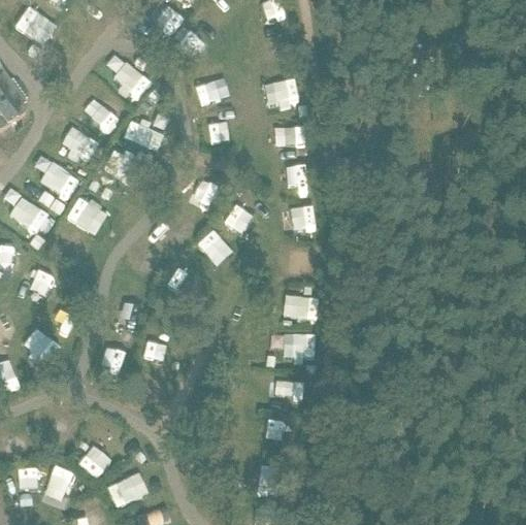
[(256,21),(285,13),(282,0),(251,0),(256,21)]
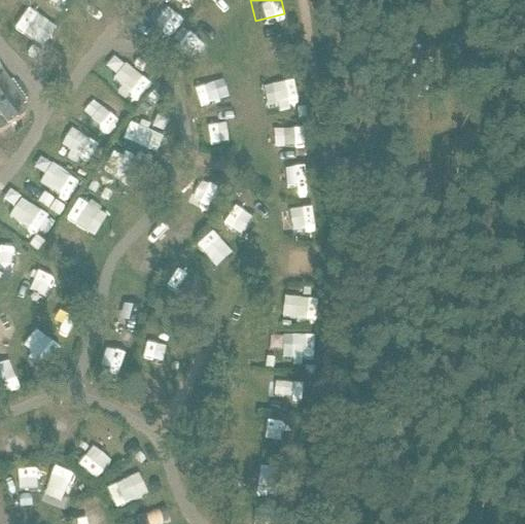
[(13,27),(42,44),(56,22),(27,4),(13,27)]
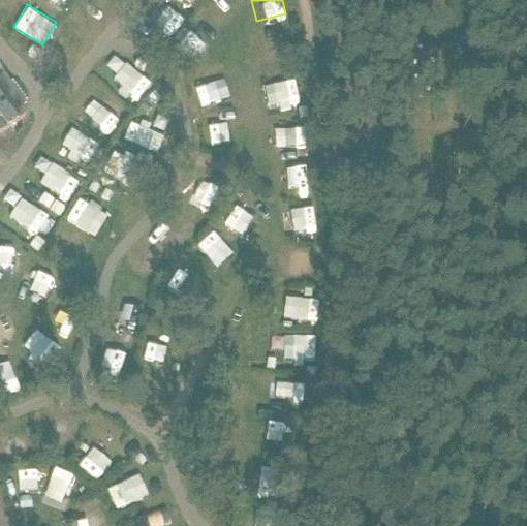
[(165,31),(181,19),(168,4),(154,16),(165,31)]
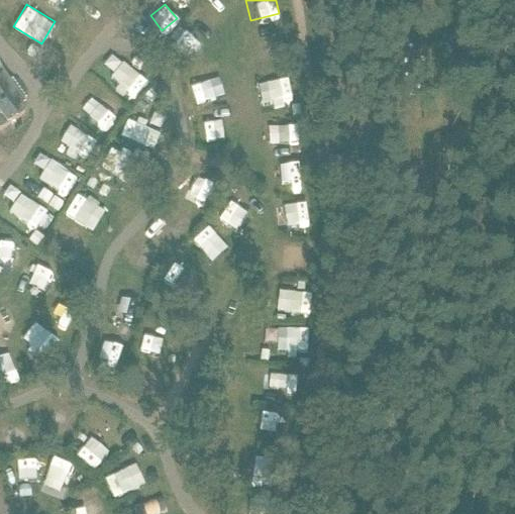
[(27,100),(0,62),(0,127),(1,127),(2,127),(3,127),(4,126),(24,112),(25,112),(25,111),(26,111),(26,110),(26,109),(27,108),(27,107),(26,106),(26,105),(26,104),(25,104),(24,102),(27,100)]
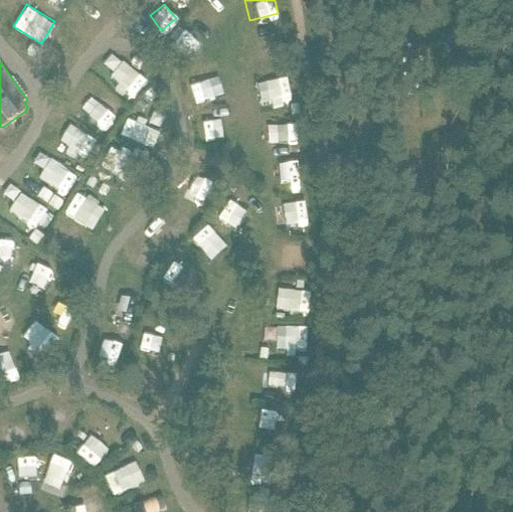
[(255,82),(261,102),(273,100),(274,105),(293,100),(288,74),(255,82)]
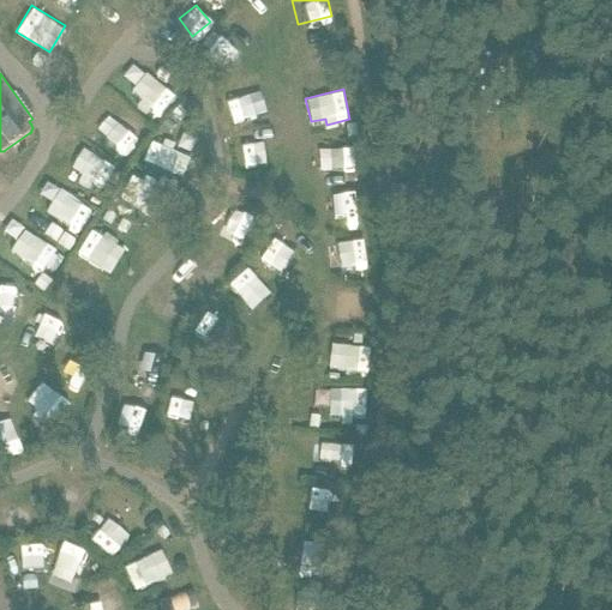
[(101,126),(111,128),(107,139),(135,150),(147,118),(109,103),(101,126)]
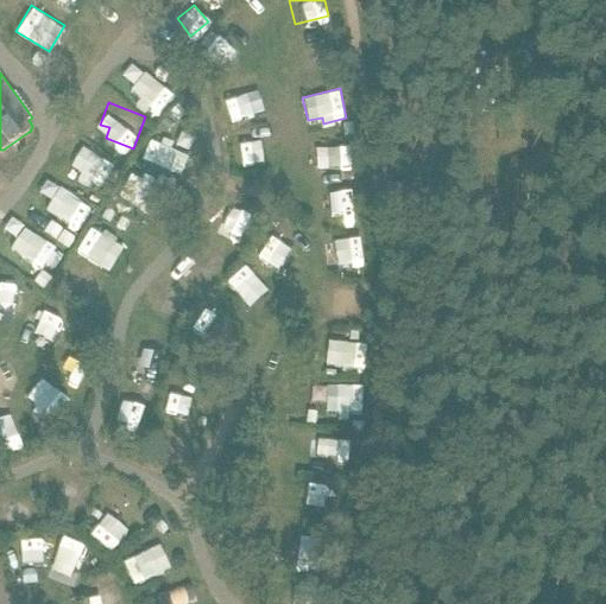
[(151,137),(141,157),(180,175),(189,154),(151,137)]
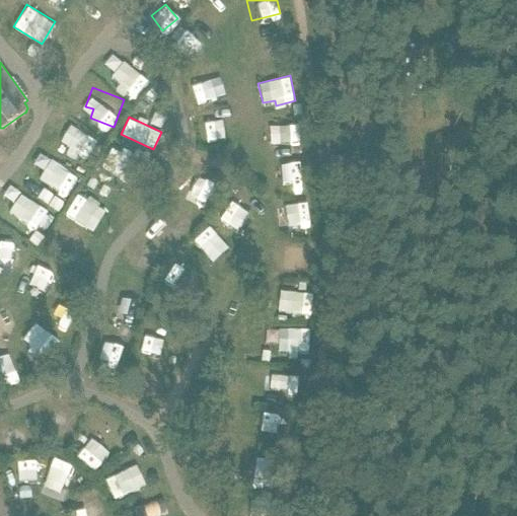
[(282,141),(296,140),(294,120),(281,121),(282,141)]
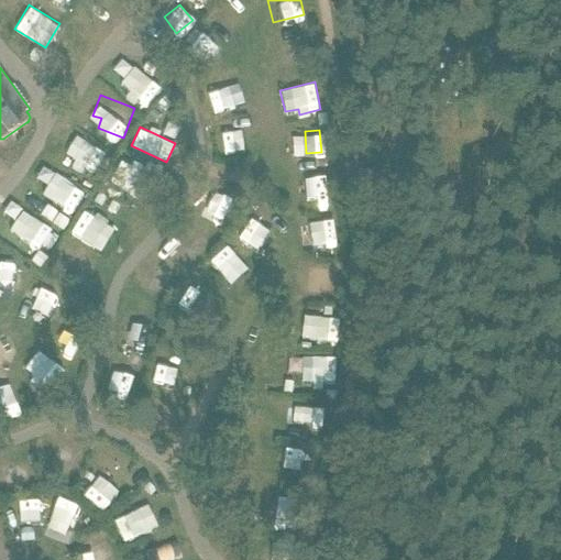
[(239,133),(217,134),(218,154),(240,153),(239,133)]
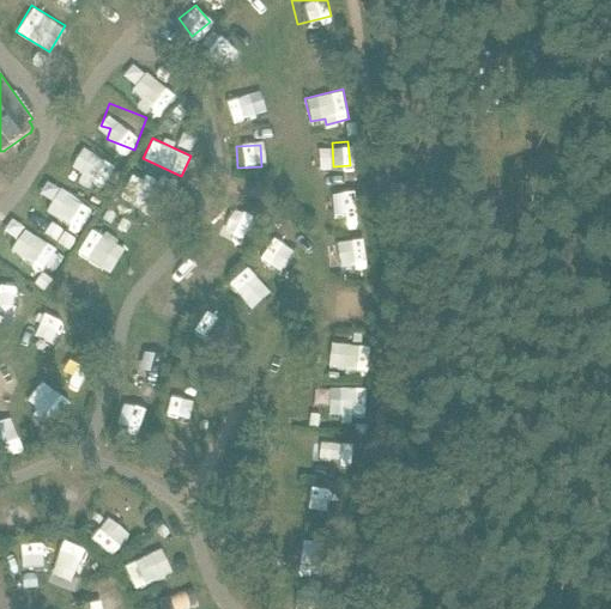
[(68,169),(97,188),(113,166),(84,147),(68,169)]
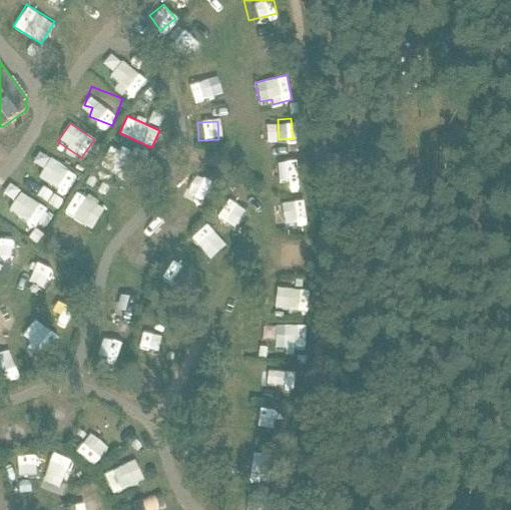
[(139,158),(111,143),(101,162),(129,177),(139,158)]
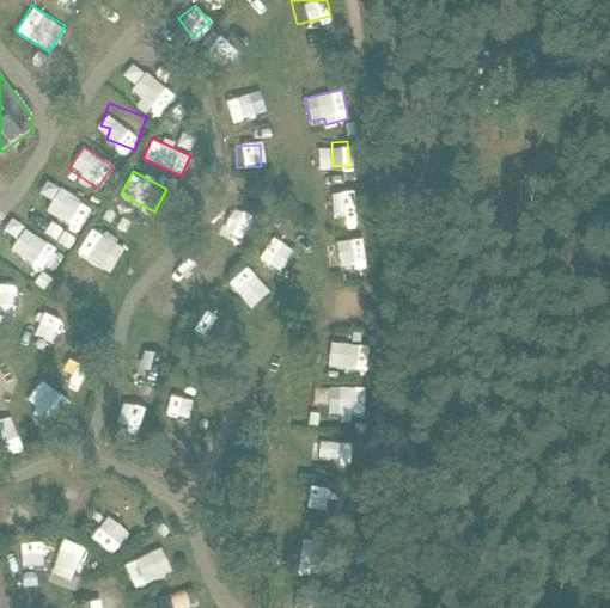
[(79,231),(92,207),(59,188),(46,210),(79,231)]
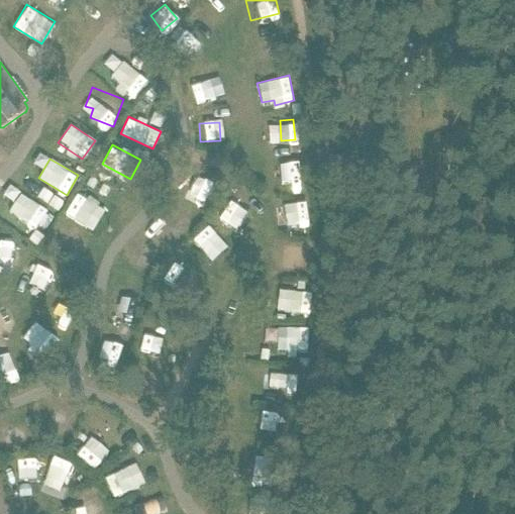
[(5,202),(17,208),(23,196),(11,189),(5,202)]
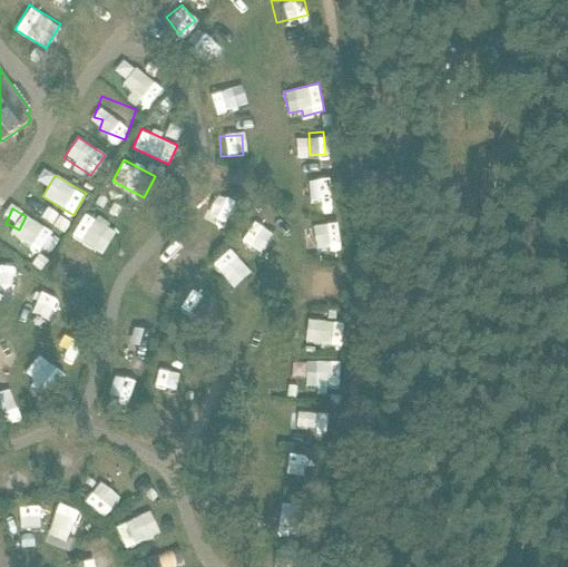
[(108,252),(121,230),(89,208),(75,231),(108,252)]
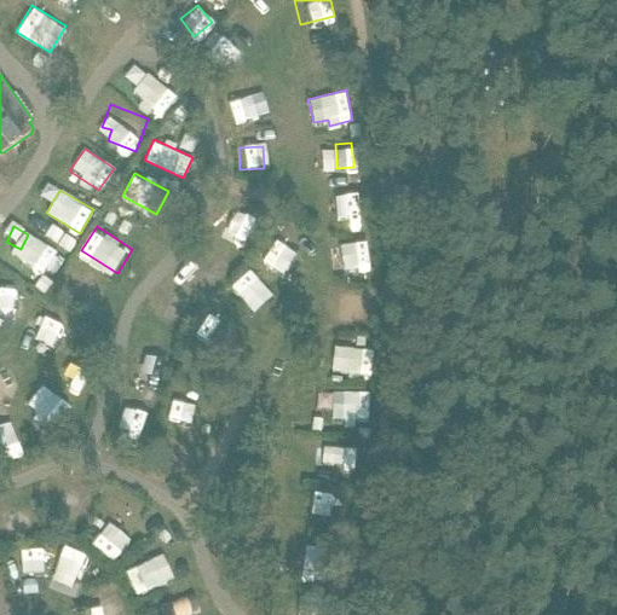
[(32,233),(19,253),(51,274),(64,255),(32,233)]
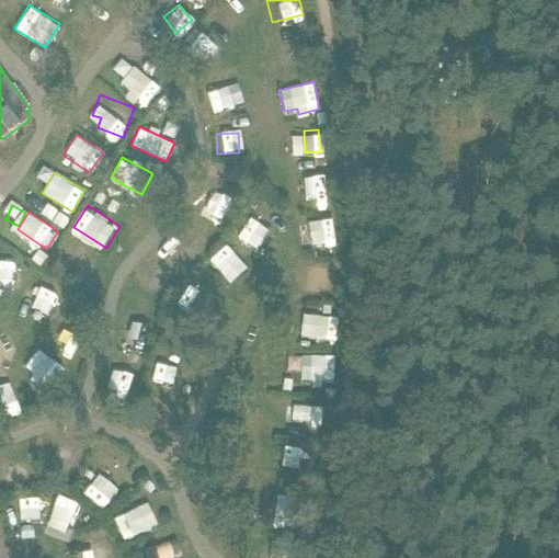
[(331,219),(307,224),(311,249),(335,246),(331,219)]
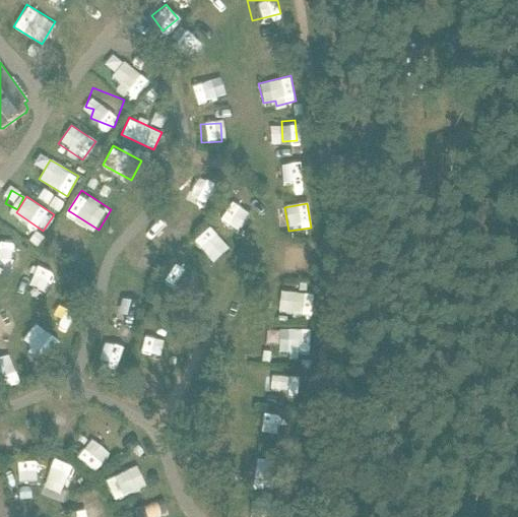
[(193,245),(218,264),(232,247),(206,229),(193,245)]
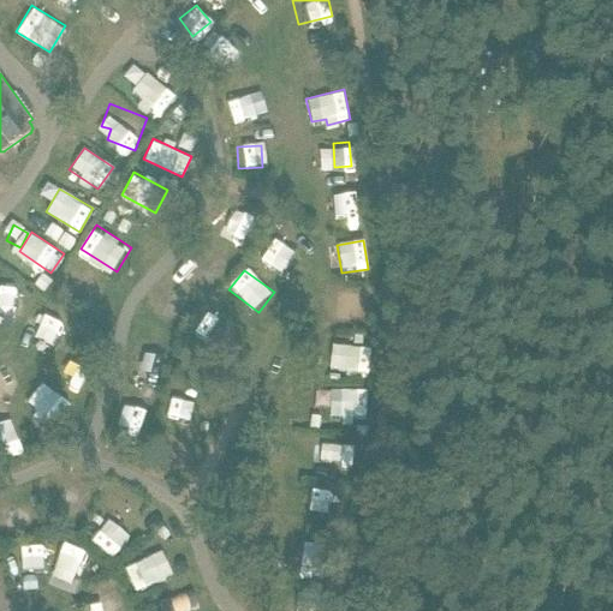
[(0,279),(0,311),(13,313),(16,281),(0,279)]
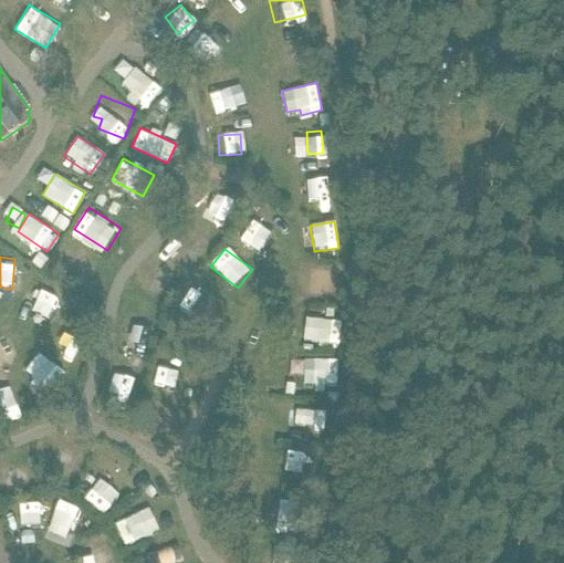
[(48,284),(34,303),(54,318),(68,299),(48,284)]
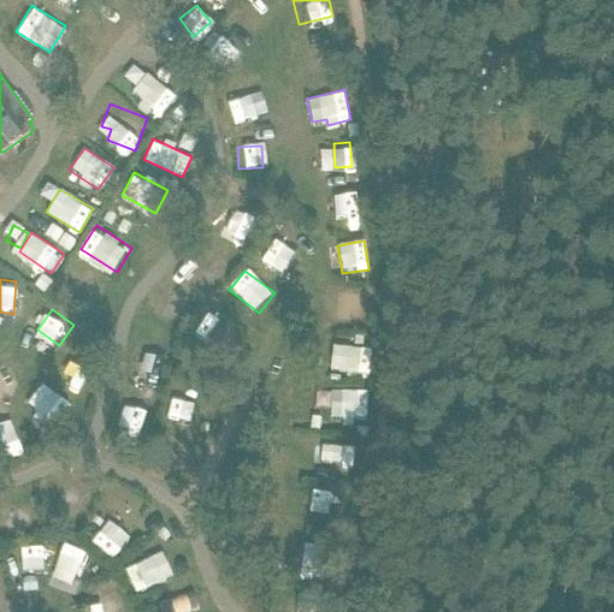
[(332,345),(332,372),(372,372),(372,345),(332,345)]
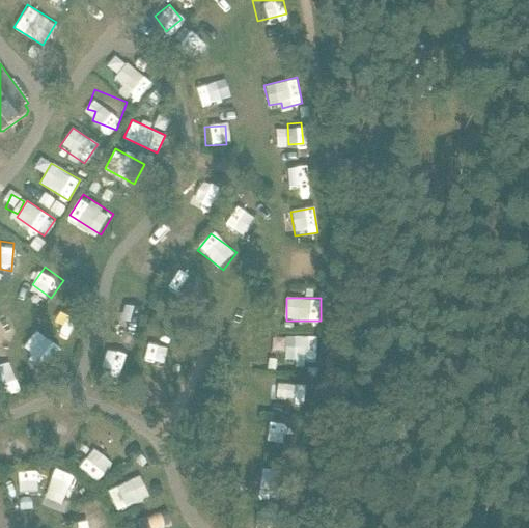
[(24,353),(50,371),(63,352),(37,333),(24,353)]
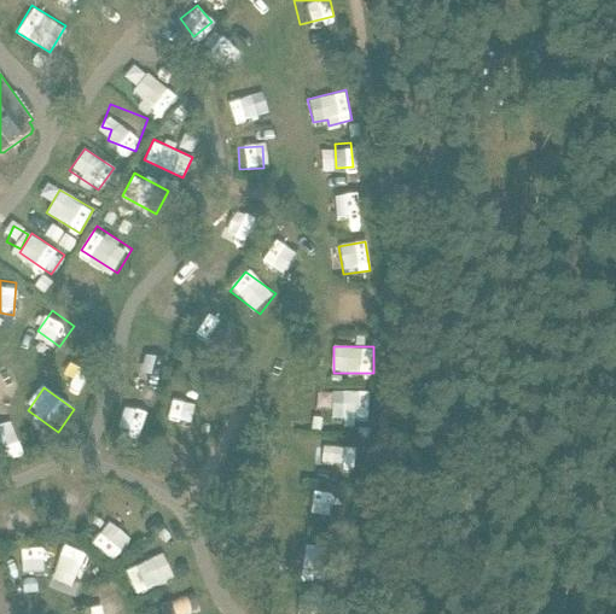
[(331,422),(370,424),(371,390),(332,389),(331,422)]
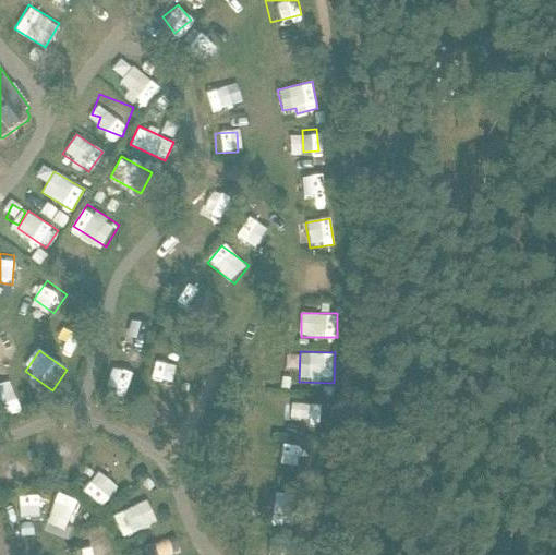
[(181,390),(188,369),(153,359),(146,381),(181,390)]
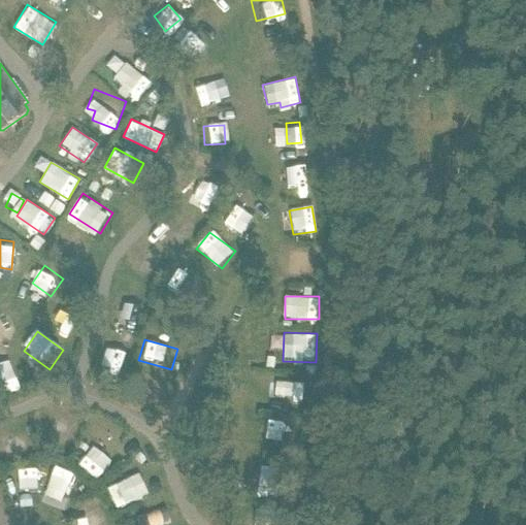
[(307,403),(311,380),(285,375),(281,399),(307,403)]
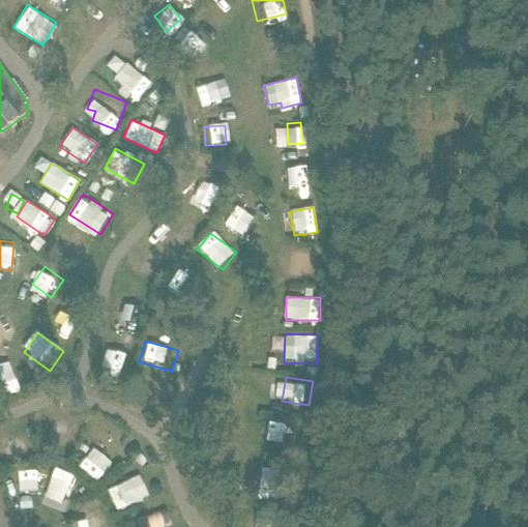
[(9,462),(31,458),(26,437),(5,441),(9,462)]
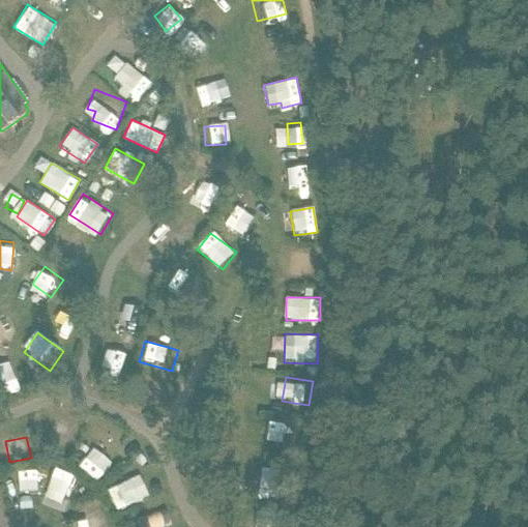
[(94,446),(78,465),(96,481),(113,463),(94,446)]
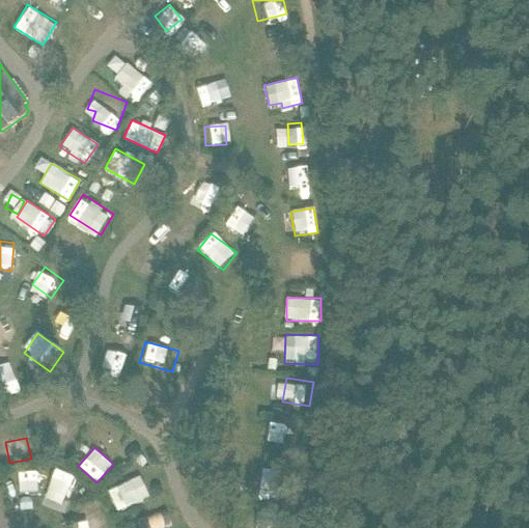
[(68,471),(50,496),(63,506),(82,481),(68,471)]
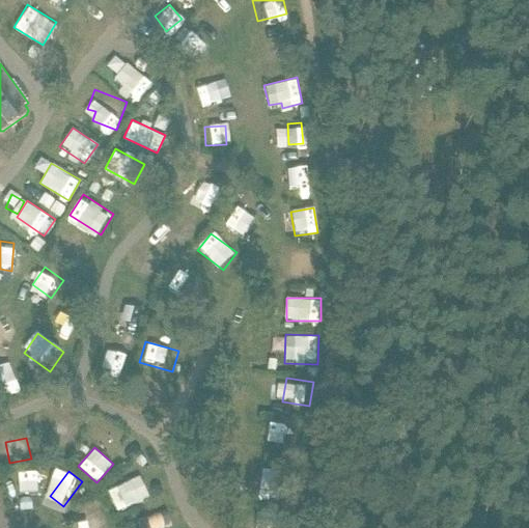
[(18,506),(33,498),(20,473),(4,480),(18,506)]
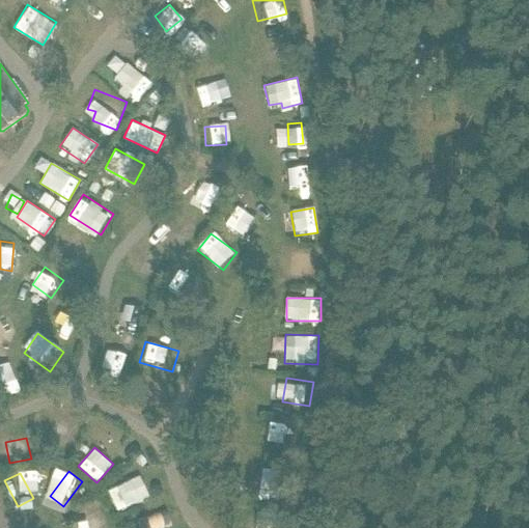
[(139,475),(107,491),(117,512),(149,497),(139,475)]
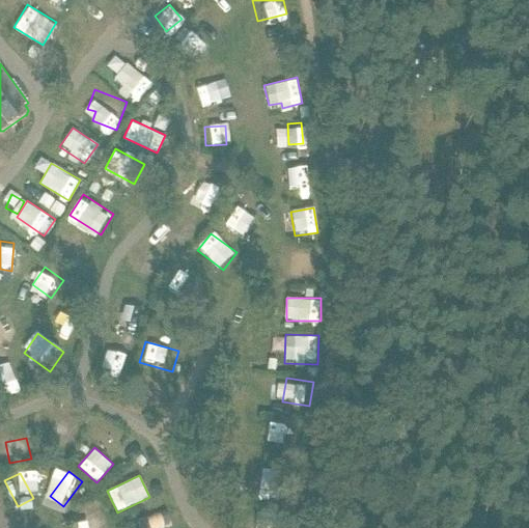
[(70,517),(77,527),(96,527),(111,519),(98,498),(70,517)]
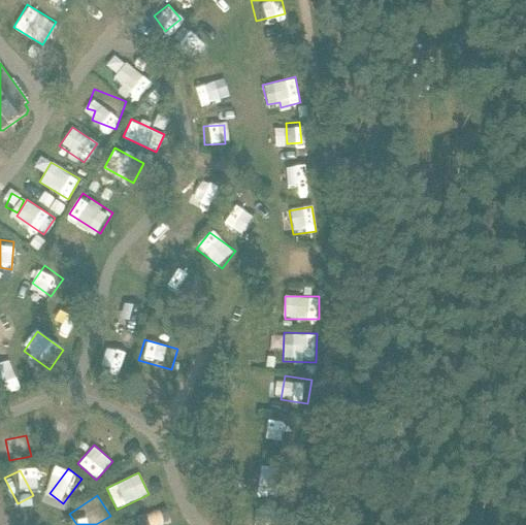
[(132,521),(133,524),(171,524),(163,505),(132,521)]
